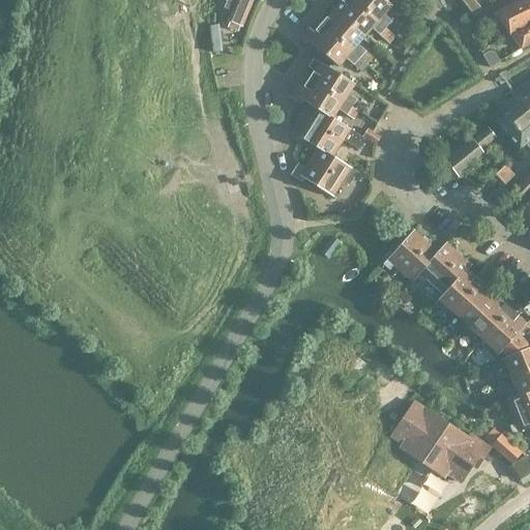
[(175,0),(174,3),(188,8),(192,0),(175,0)]
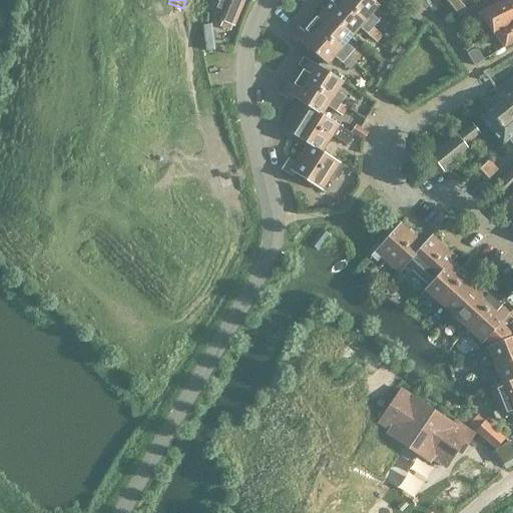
[(218,0),(216,8),(223,11),(220,20),(222,21),(219,26),(229,31),(232,25),(233,26),(239,13),(243,0),(218,0)]
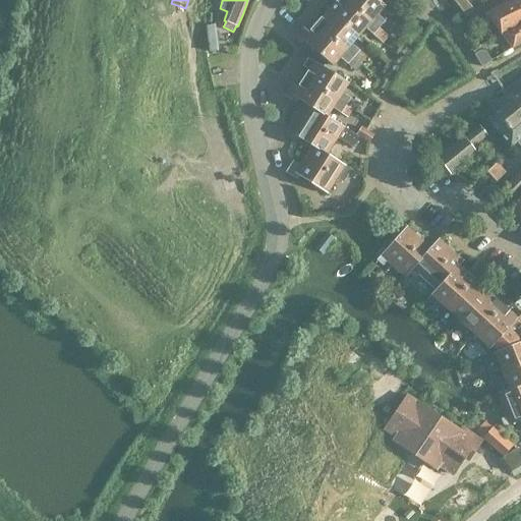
[(330,0),(326,0),(323,4),(357,36),(365,27),(372,34),(378,27),(347,0),(335,0),(334,3),(330,0)]
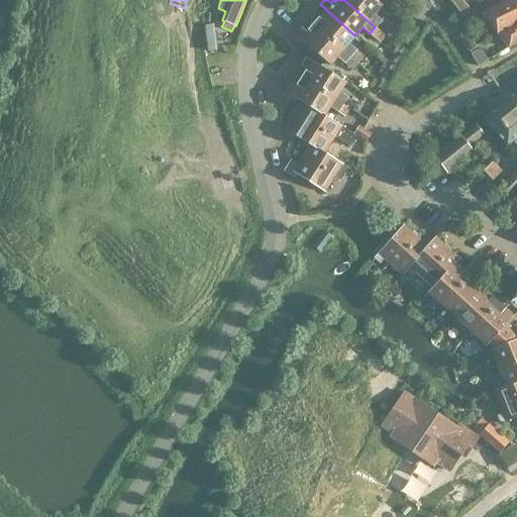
[(344,0),(375,27),(380,21),(374,15),(381,6),(376,2),(373,0),(344,0)]
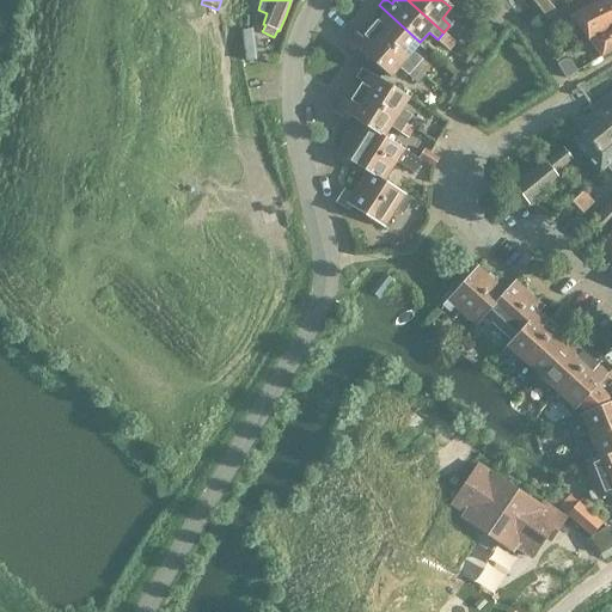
[(533,0),(532,1),(549,23),(556,14),(544,0),(533,0)]
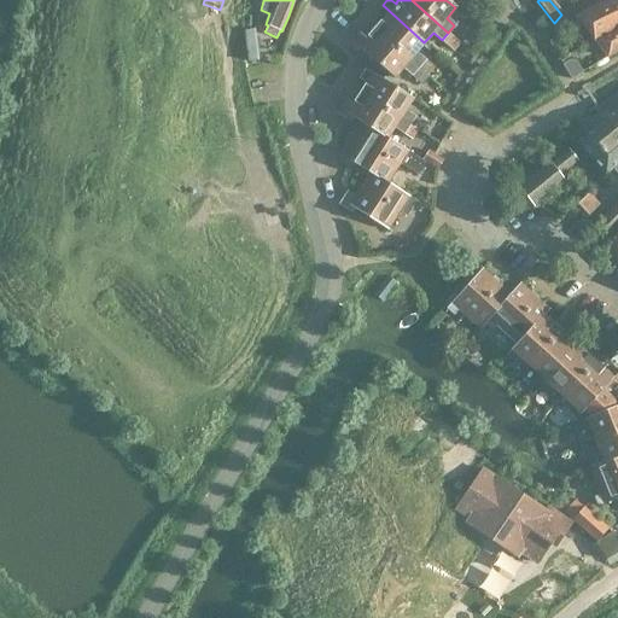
[(617,0),(606,0),(575,17),(606,57),(617,50),(617,0)]
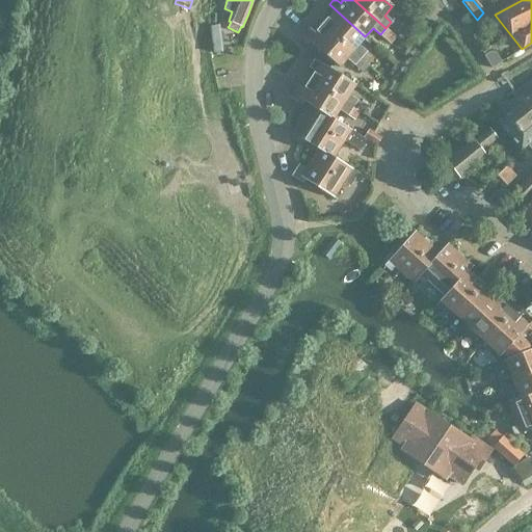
[(328,17),(321,25),(368,65),(373,59),(357,45),(365,36),(329,4),(323,11),(328,17)]
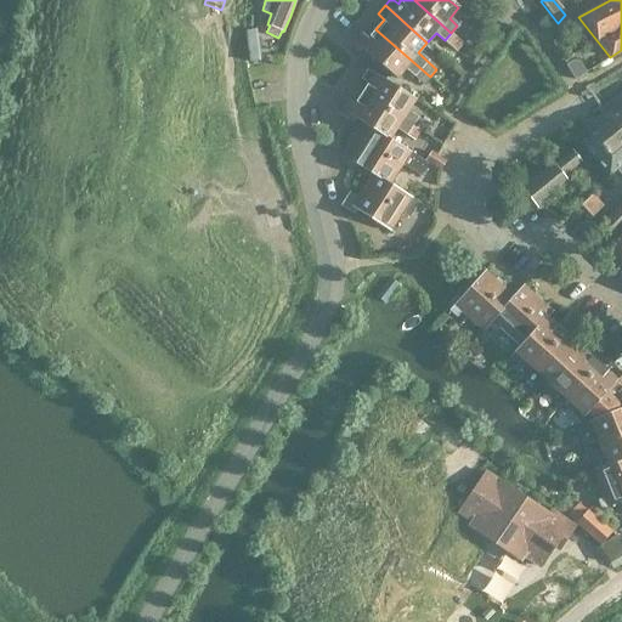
[(420,68),(375,29),(368,38),(361,32),(349,45),(362,57),(367,52),(396,78),(406,68),(424,84),(430,77),(420,68)]
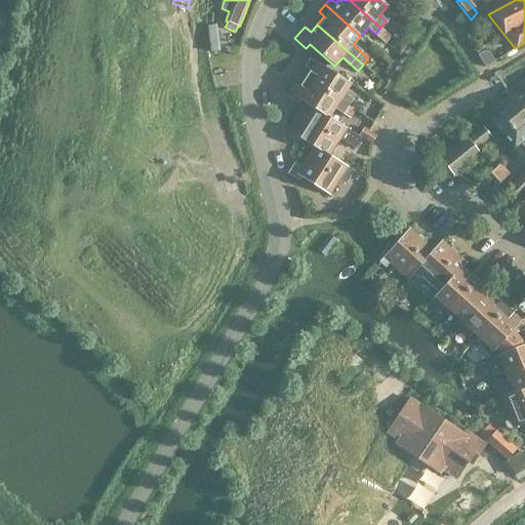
[(474,28),(467,35),(473,45),(480,38),(474,28)]
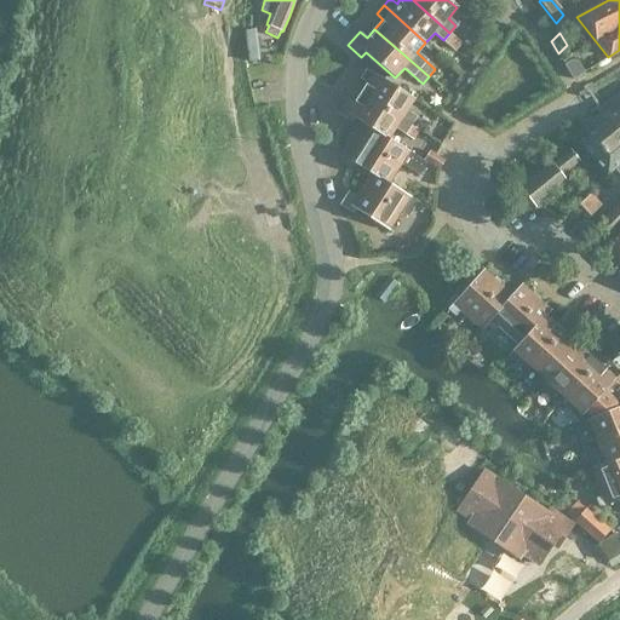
[(443,42),(453,52),(460,44),(449,34),(443,42)]
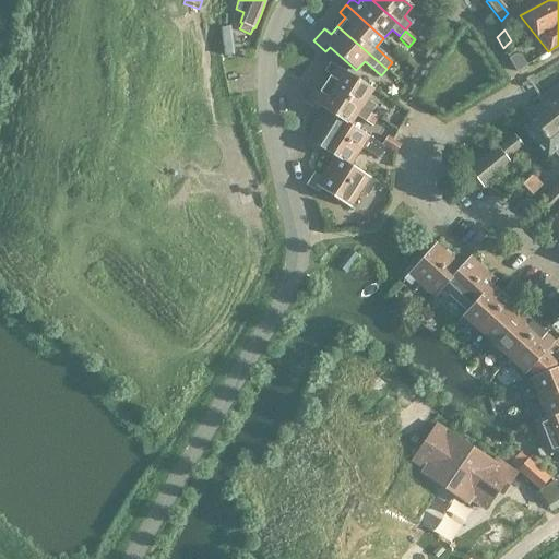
[(514,55),(509,59),(516,71),(525,66),(520,56),(514,55)]
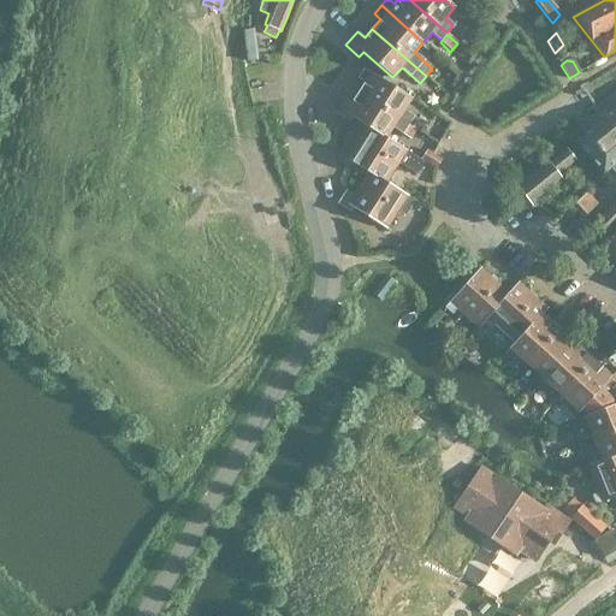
[(363,82),(356,92),(415,128),(420,120),(403,110),(410,99),(363,69),(357,77),(363,82)]
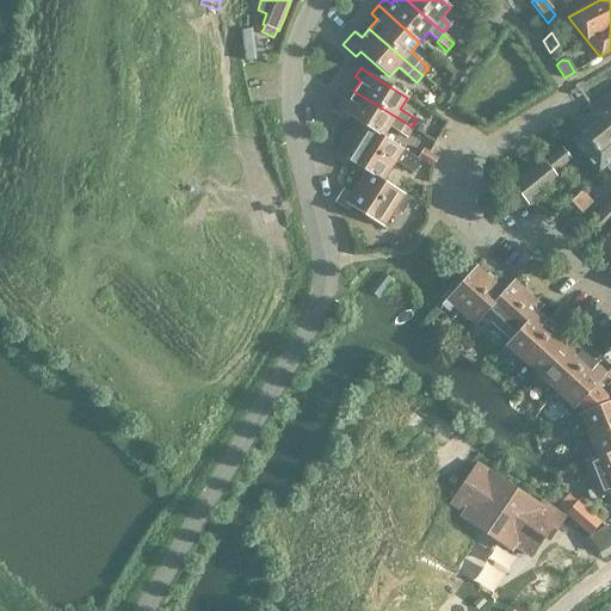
[(341,98),(332,112),(346,122),(350,117),(363,125),(383,137),(389,125),(407,136),(413,128),(412,127),(353,91),(347,102),(341,98)]
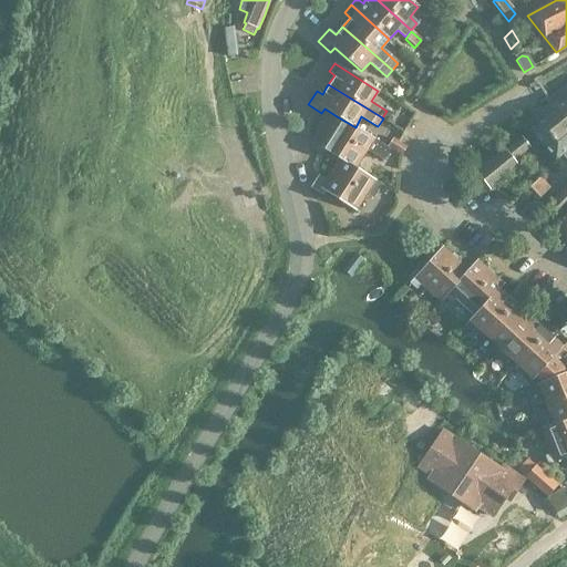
[(531,130),(525,134),(535,146),(540,142),(555,160),(566,150),(566,100),(531,130)]
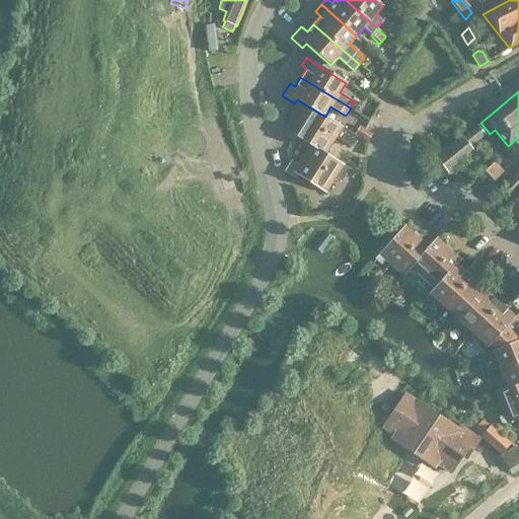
[(325,117),(308,106),(296,126),(291,122),(283,133),(294,141),(297,137),(308,145),(309,144),(325,154),(325,153),(336,138),(348,146),(355,135),(325,117)]
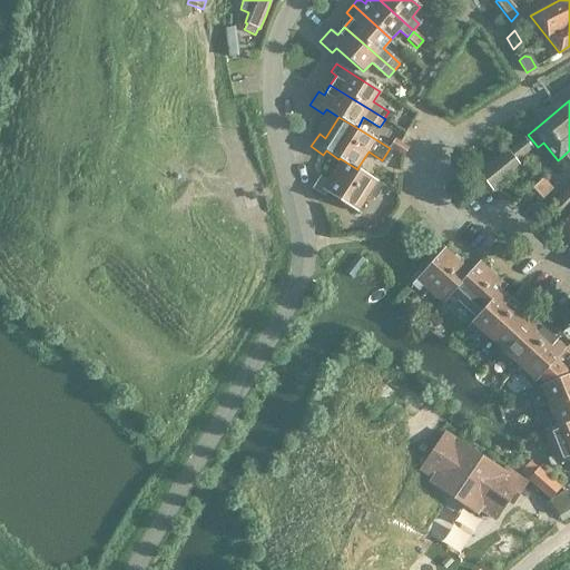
[(387,146),(401,155),(406,147),(393,138),(387,146)]
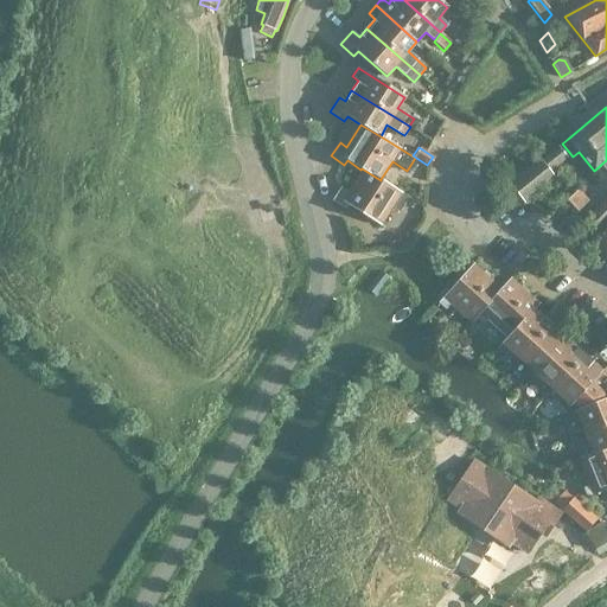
[(557,147),(541,161),(550,172),(567,158),(557,147)]
